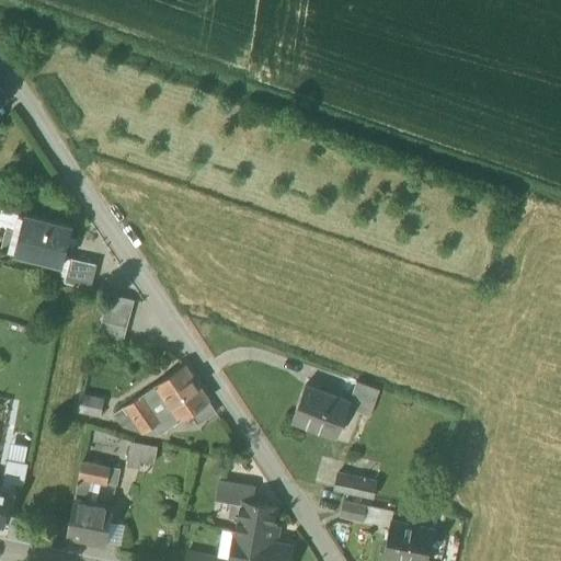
[(0,214),(0,225),(8,228),(21,231),(25,214),(1,208),(0,214)]
